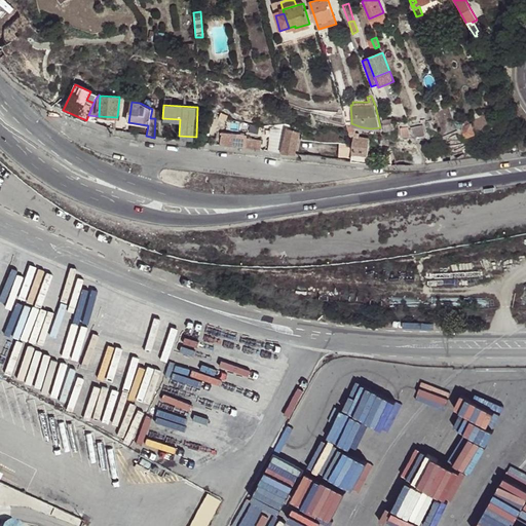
[(351,119),(350,105),(342,105),(346,119),(351,119)]
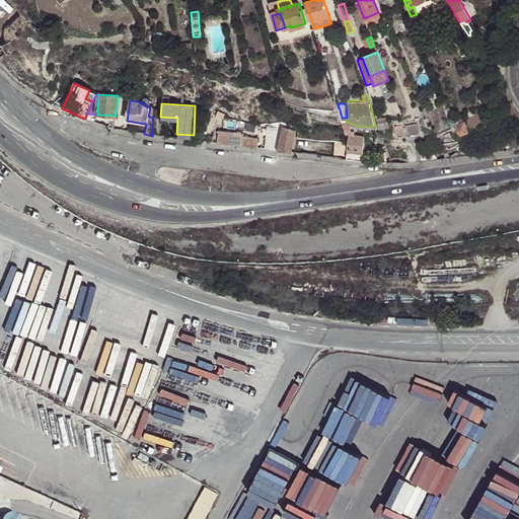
[(378,118),(381,129),(390,127),(388,116),(378,118)]
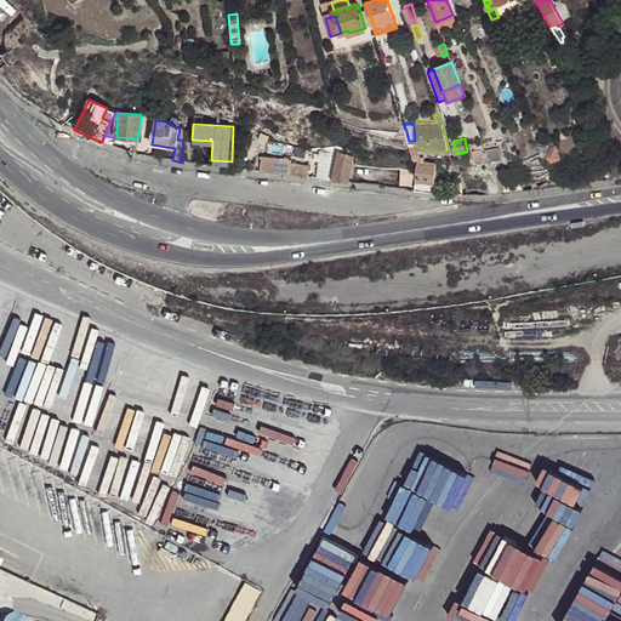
[(546,144),(552,160),(562,157),(556,142),(546,144)]
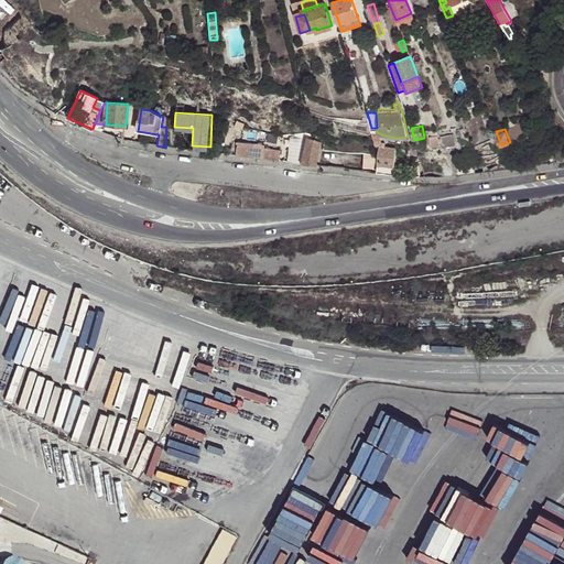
[(379,155),(379,163),(394,166),(396,166),(397,149),(396,148),(384,147),(386,143),(381,143),(381,136),(372,132),(377,145),(380,147),(379,155)]
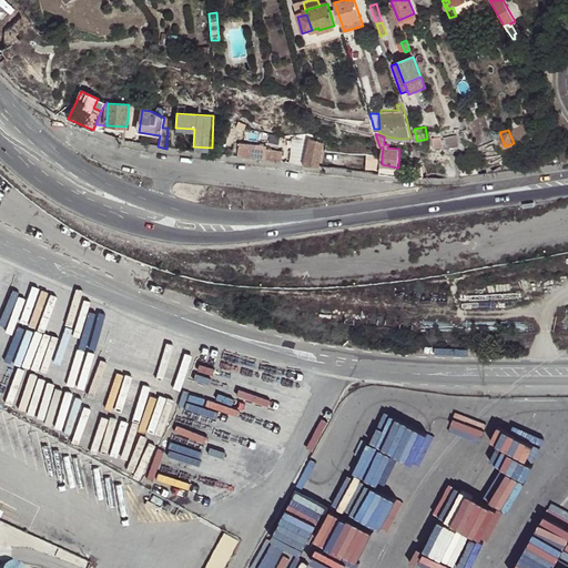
[(446,145),(447,146),(458,144),(457,134),(443,137),(446,145)]
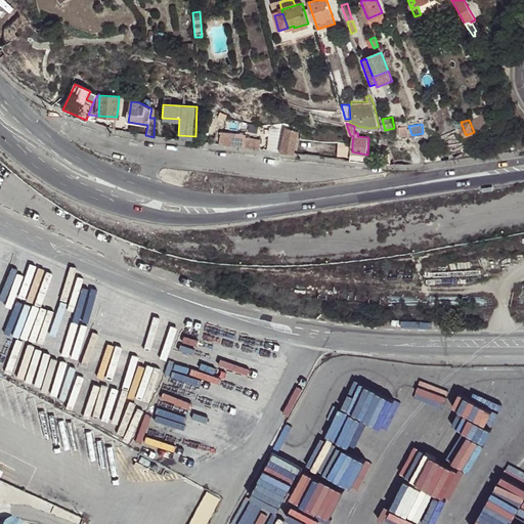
[(400,136),(411,134),(408,126),(399,127),(400,136)]
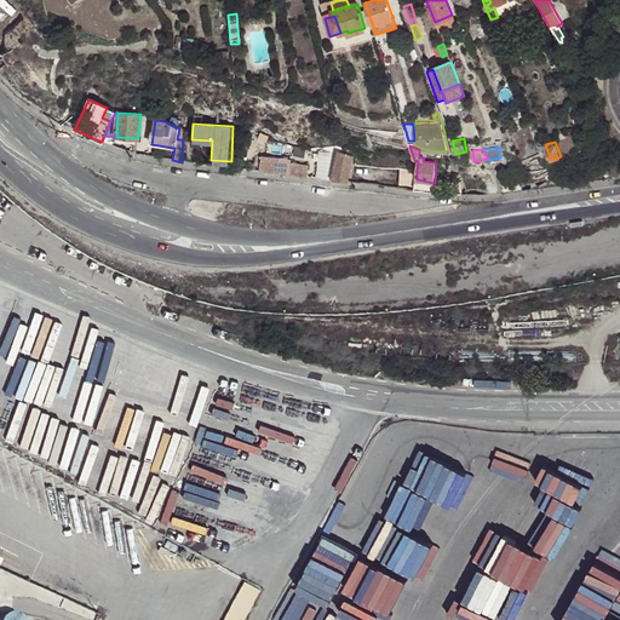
[(331,181),(348,183),(354,156),(338,153),(337,156),(331,181)]
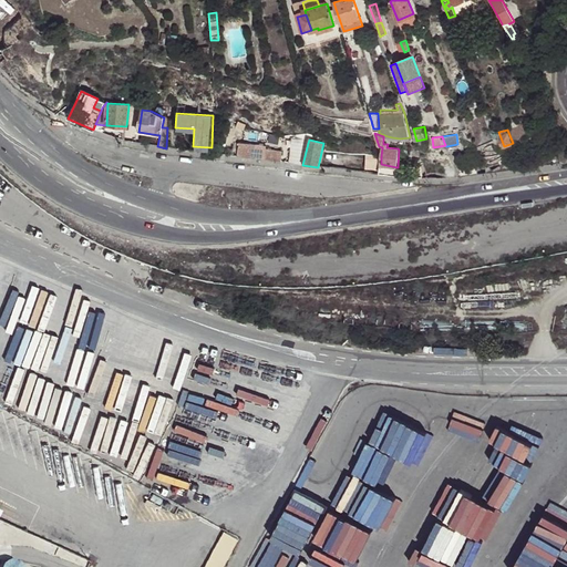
[(302,165),(308,143),(295,142),(291,164),(302,165)]
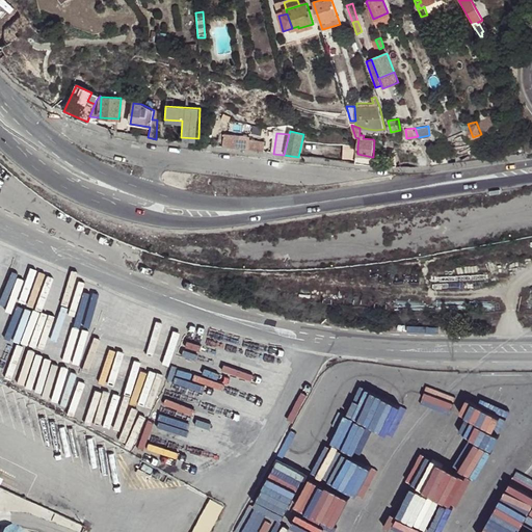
[(221,147),(235,147),(236,135),(222,134),(221,147)]
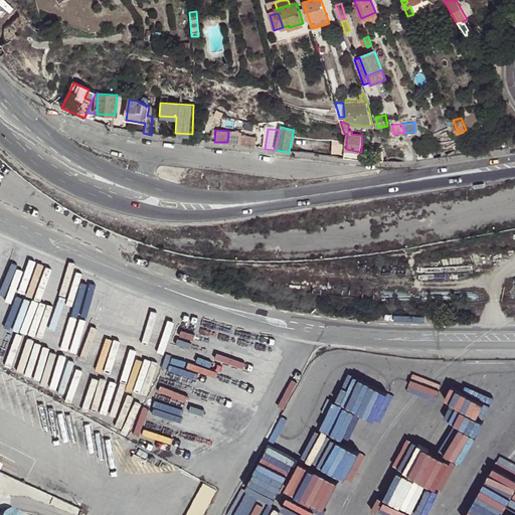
[(258,140),(244,138),(242,147),(256,148),(258,140)]
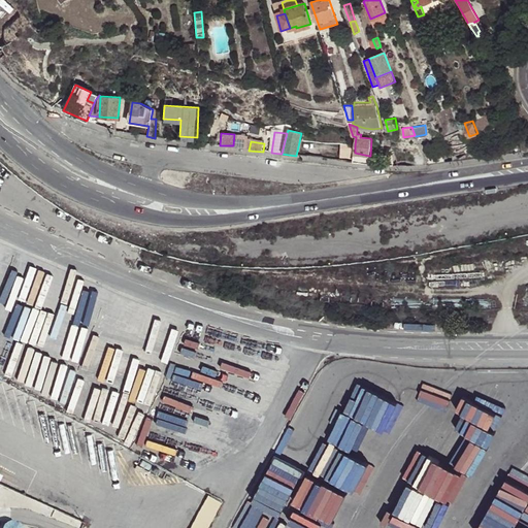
[(340,159),(354,160),(355,153),(355,145),(340,145),(340,159)]
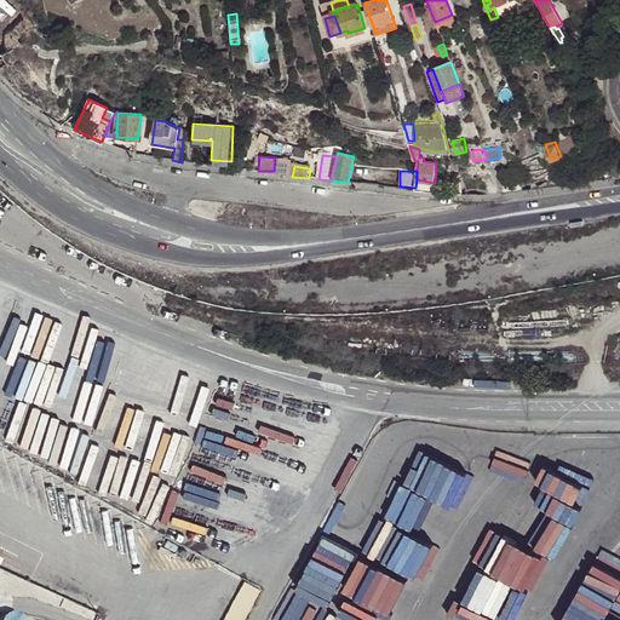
[(550,187),(558,185),(555,176),(555,173),(546,176),(550,187)]
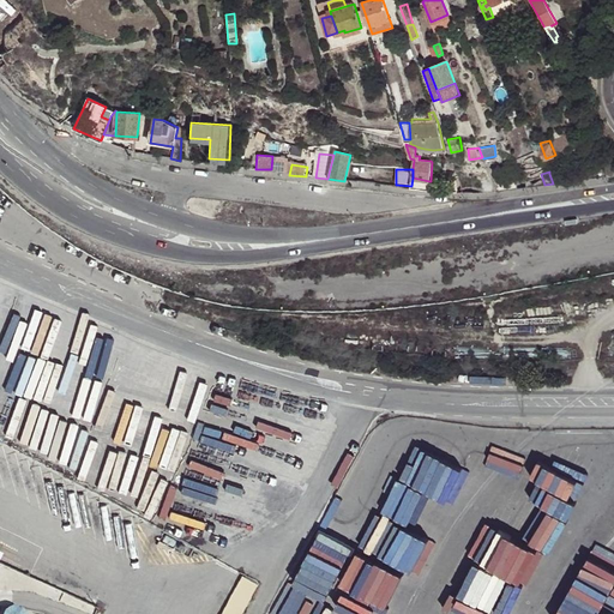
[(553,184),(561,182),(559,172),(549,174),(553,184)]
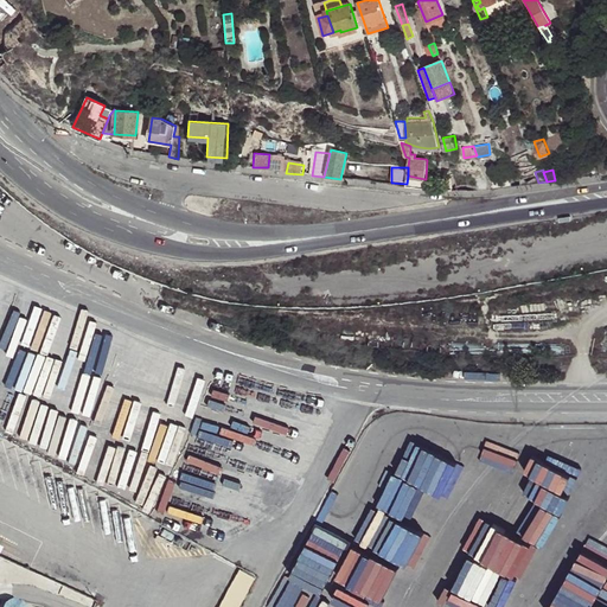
[(407,187),(423,189),(425,179),(408,176),(407,184),(407,187)]
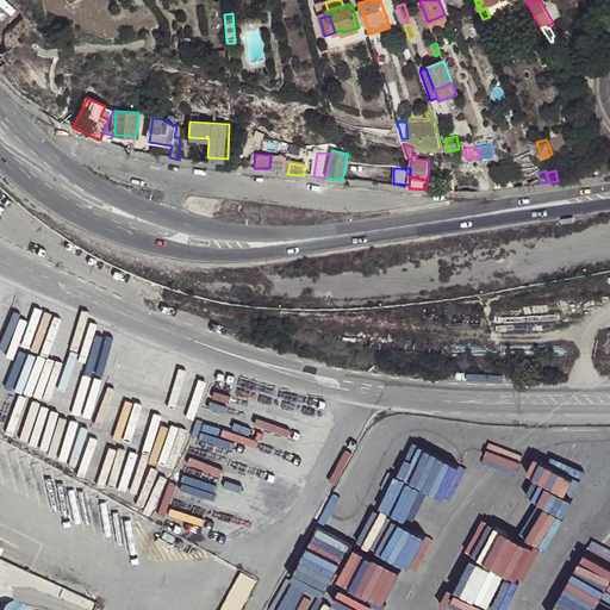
[(512,188),(523,187),(520,176),(510,178),(512,188)]
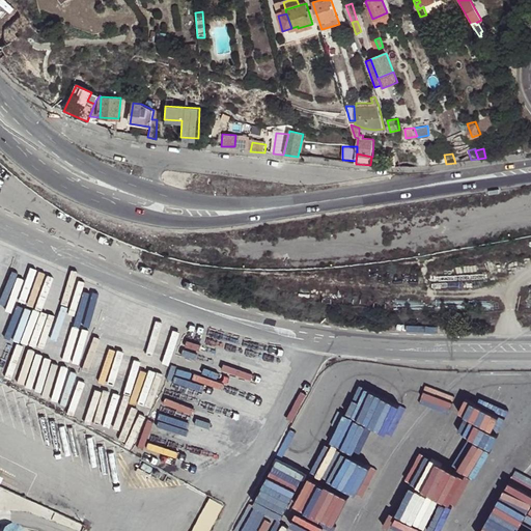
[(419,168),(428,167),(425,158),(424,155),(415,158),(419,168)]
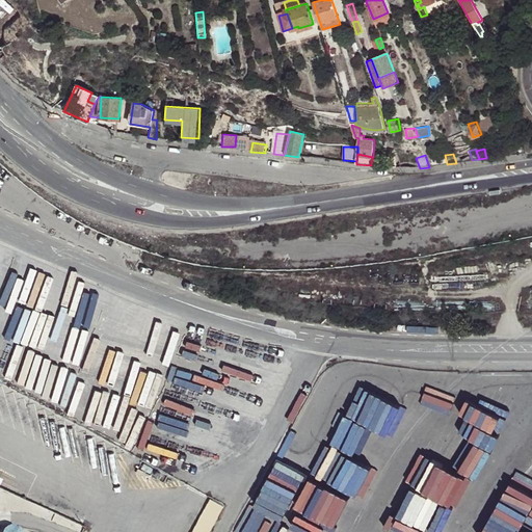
[(429,167),(447,164),(445,155),(426,158),(429,167)]
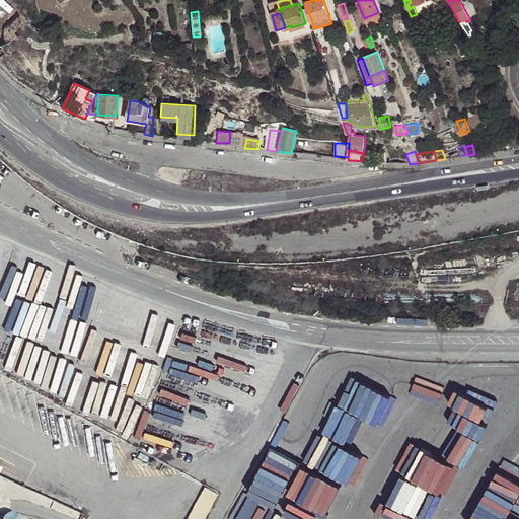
[(518,433),(518,394),(489,381),(474,414),(518,433)]
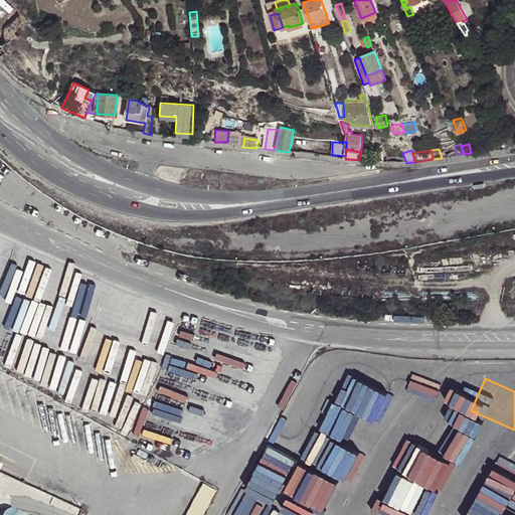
[(332,388),(322,417),(330,420),(321,448),(331,451),(340,425),(343,426),(354,395),(343,391),(332,388)]
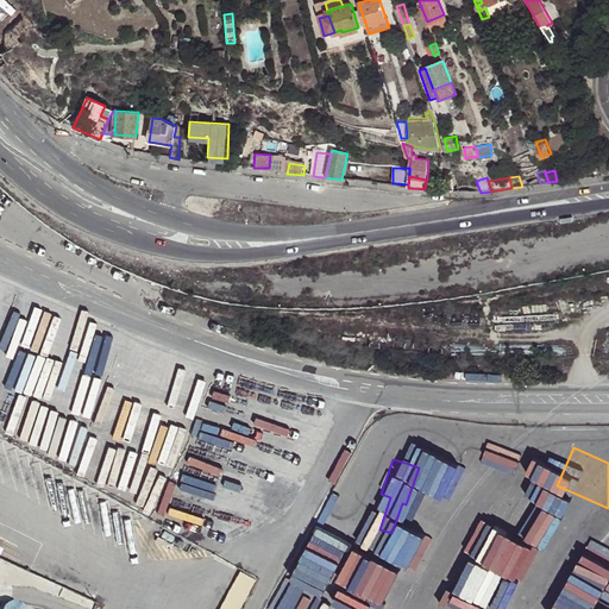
[(551,584),(567,548),(560,545),(577,510),(532,489),(498,558),(551,584)]
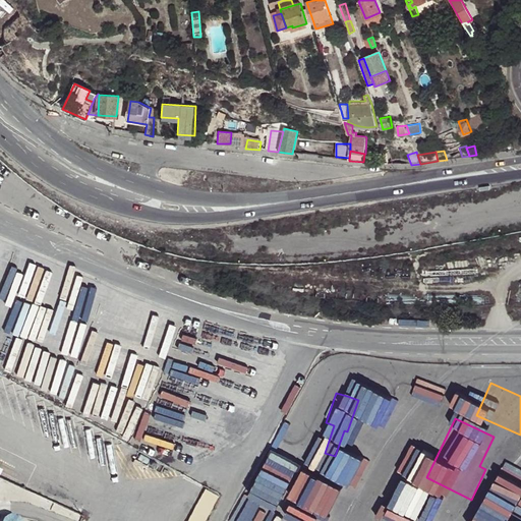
[(390,520),(435,520),(400,503),(390,520)]
